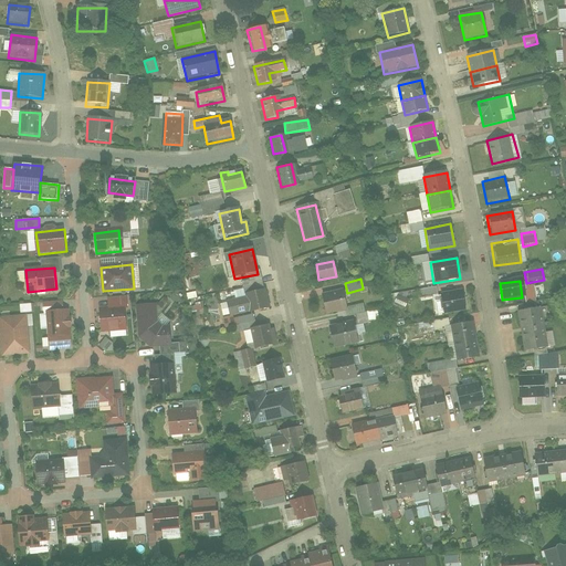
[(269,311),(264,291),(244,296),(245,299),(227,303),(229,317),(248,313),(249,316),(269,311)]
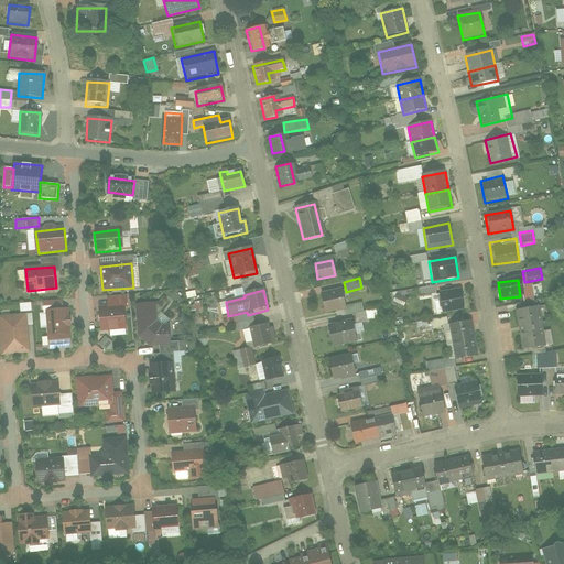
[(322,295),(326,312),(345,307),(342,291),(322,295)]
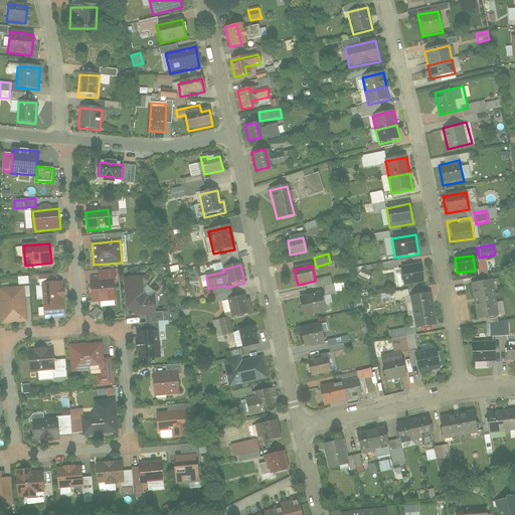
[(424,284),(420,266),(400,269),(403,287),(424,284)]
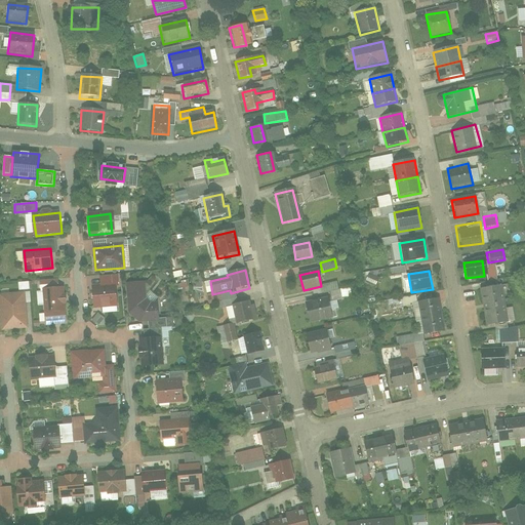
[(99,286),(92,287),(93,306),(116,305),(115,286),(118,286),(117,277),(99,278),(99,286)]
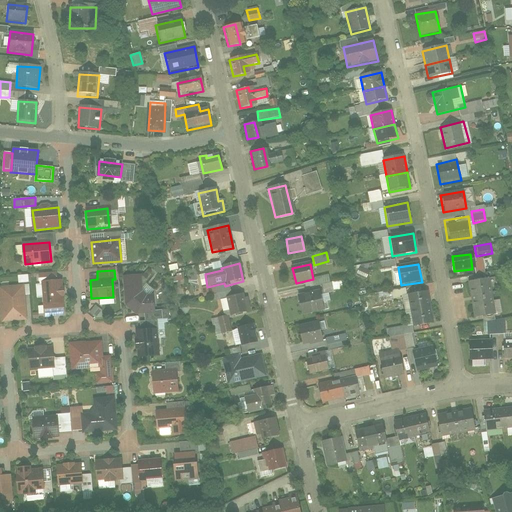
[(39,283),(42,282),(44,306),(64,304),(62,281),(56,281),(56,273),(38,274),(39,283)]
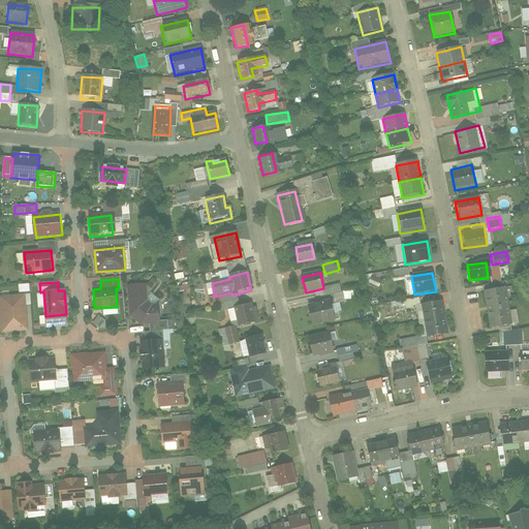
[(31,291),(30,283),(18,284),(18,292),(31,291)]
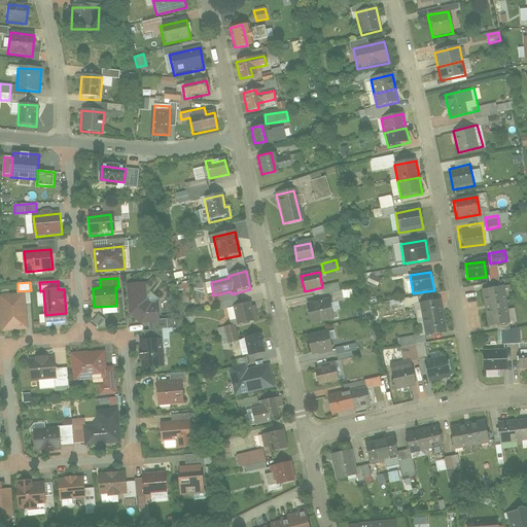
[(322,285),(323,294),(330,292),(331,301),(352,297),(351,288),(339,289),(338,283),(322,285)]
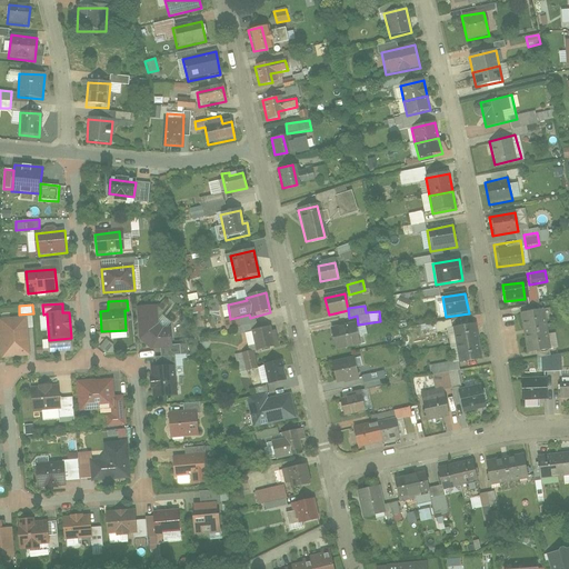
[(157,308),(138,309),(141,339),(152,348),(160,348),(171,347),(171,346),(171,328),(163,328),(158,325),(157,308)]
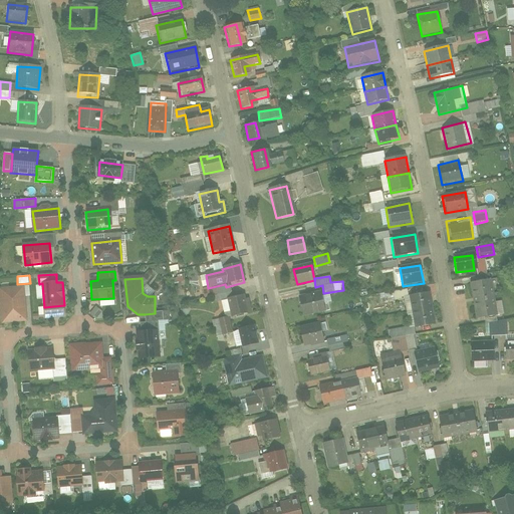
[(486,282),(469,285),(472,301),(489,297),(486,282)]
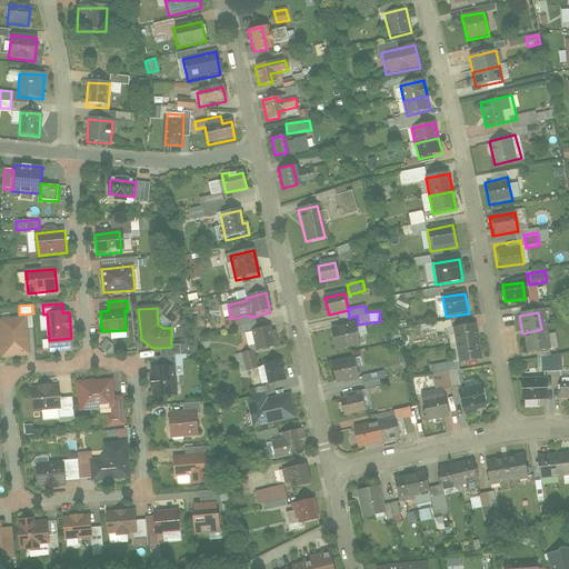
[(27,318),(0,319),(0,321),(3,358),(29,356),(27,318)]
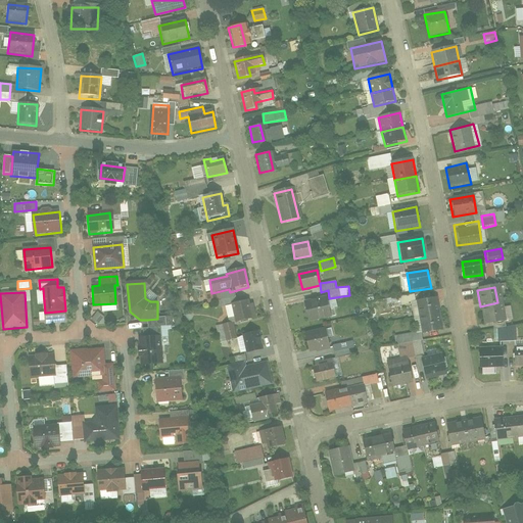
[(328,298),(303,302),(306,319),(330,315),(328,298)]
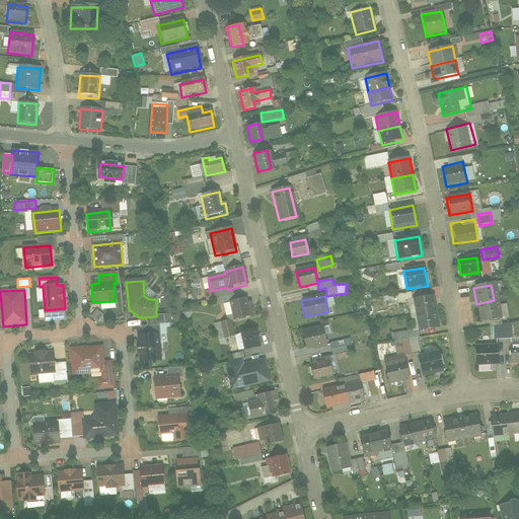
[(437,311),(434,296),(413,300),(416,315),(437,311)]
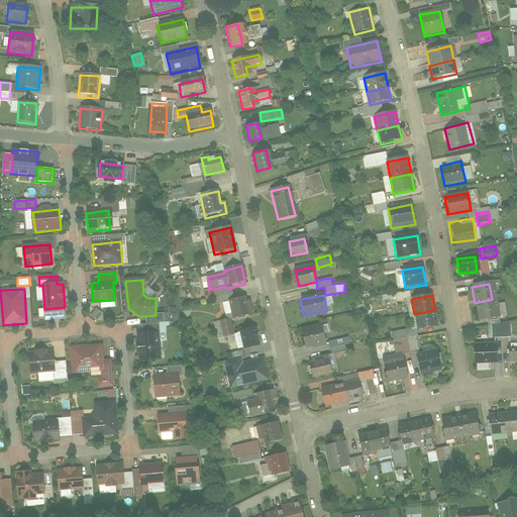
[(245,298),(228,302),(231,320),(252,315),(249,303),(246,303),(245,298)]
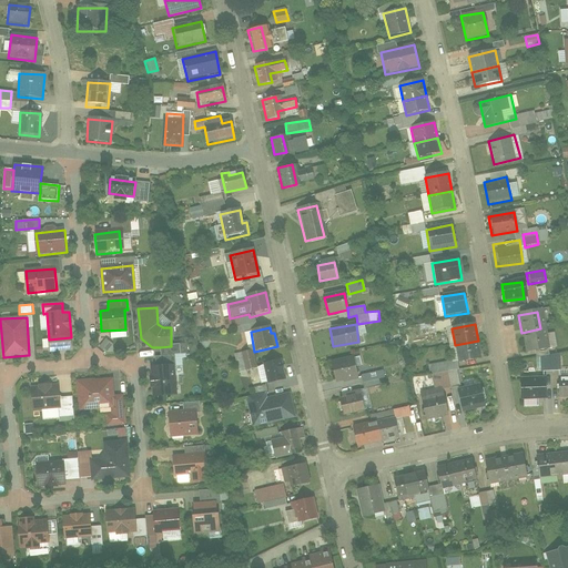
[(540,328),(521,333),(525,351),(544,346),(540,328)]
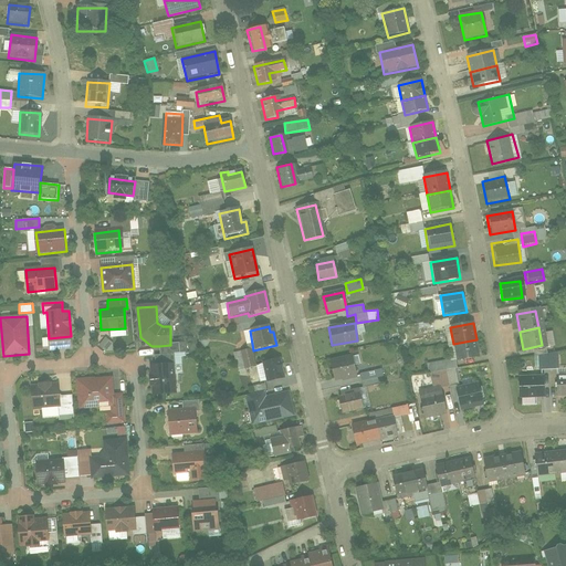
[(480,357),(477,339),(453,344),(457,362),(480,357)]
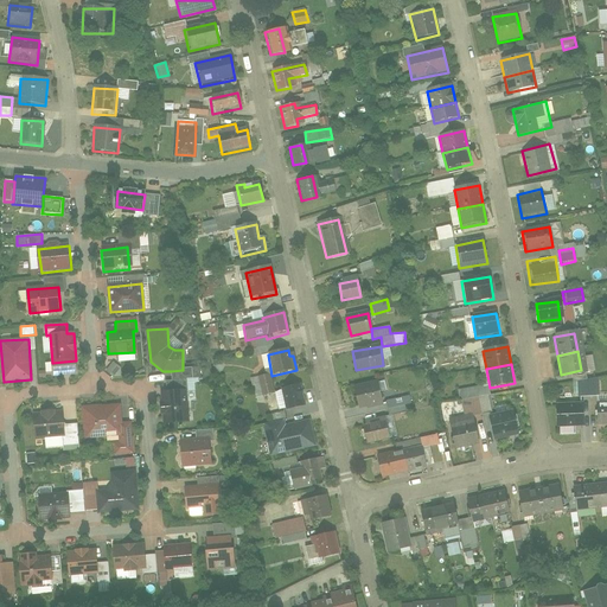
[(183,370),(171,371),(172,381),(189,379),(193,379),(192,368),(183,369),(183,370)]
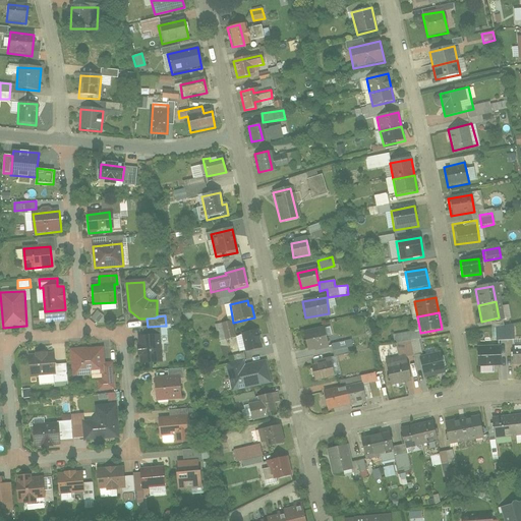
[(235,338),(231,323),(221,326),(225,340),(235,338)]
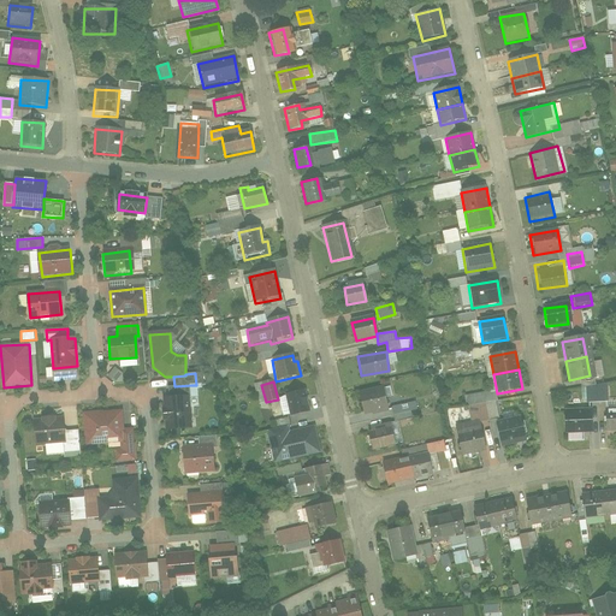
[(171,398),(165,398),(166,430),(191,428),(189,397),(191,396),(191,385),(175,386),(170,386),(171,398)]
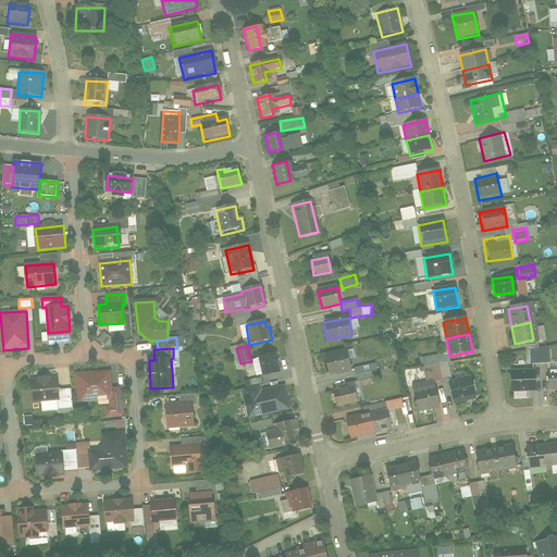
[(549,348),(529,348),(529,362),(549,361),(549,348)]
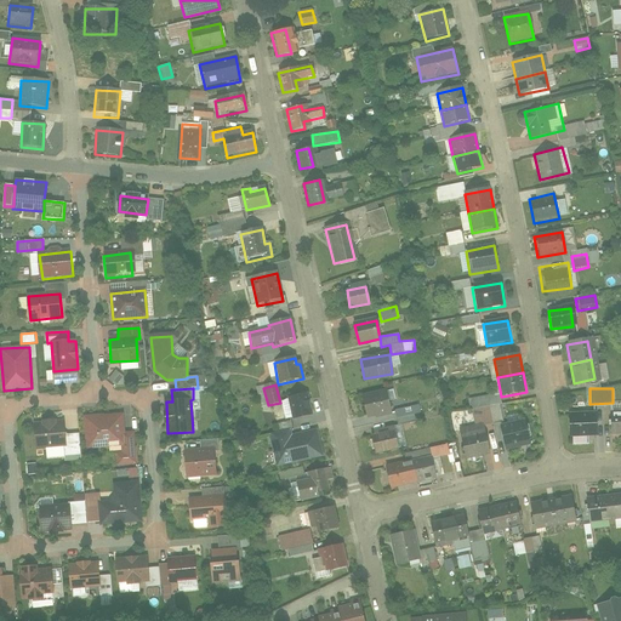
[(391,411),(387,392),(360,398),(364,416),(391,411)]
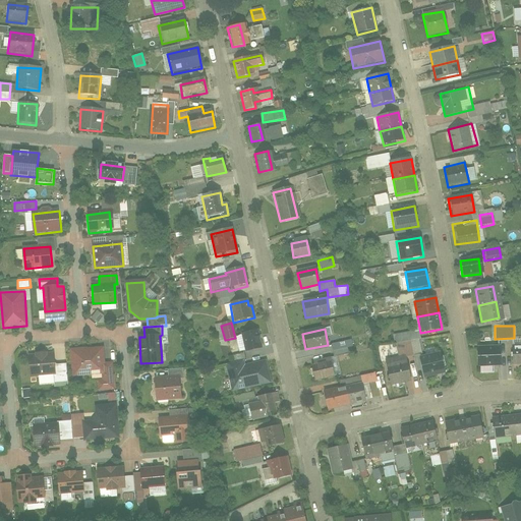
[(262,350),(257,332),(241,336),(245,353),(262,350)]
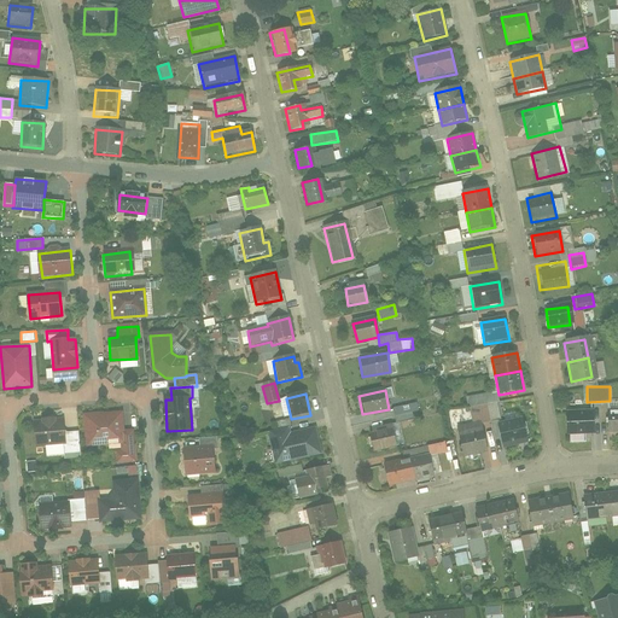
[(396,423),(413,418),(412,413),(419,410),(415,402),(391,408),(396,423)]
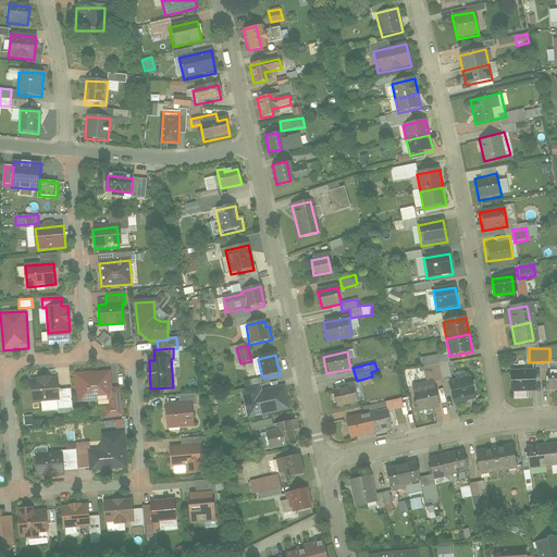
[(512,391),(533,390),(532,371),(512,371),(512,391)]
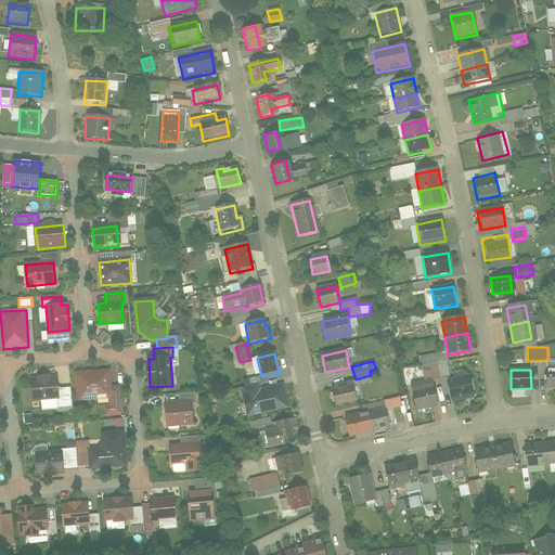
[(110,371),(75,373),(77,402),(97,401),(95,396),(108,395),(110,404),(104,405),(105,416),(121,415),(119,386),(111,387),(110,371)]
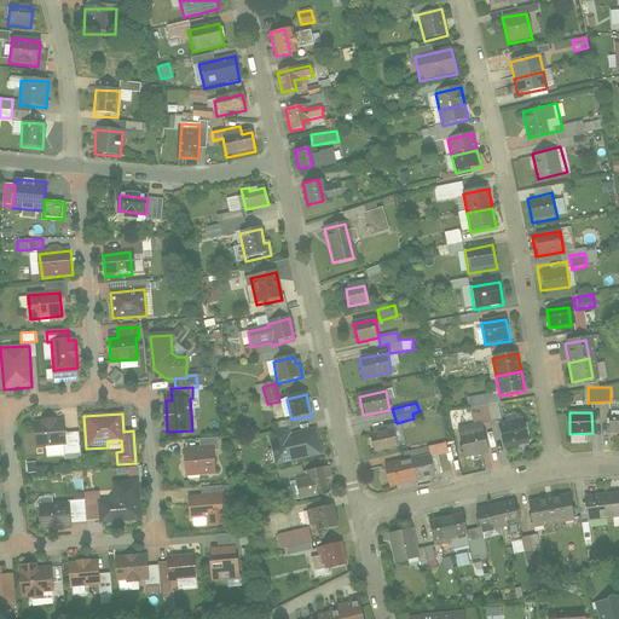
[(503,447),(527,443),(522,420),(499,424),(503,447)]
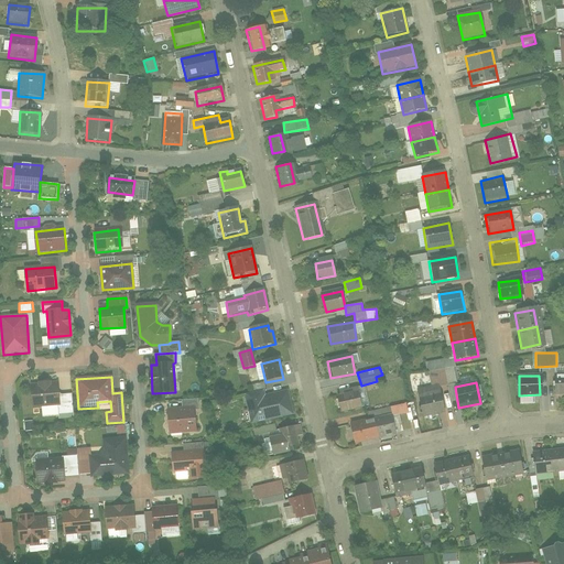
[(60,394),(58,383),(31,386),(33,408),(61,405),(61,415),(73,414),(72,393),(60,394)]
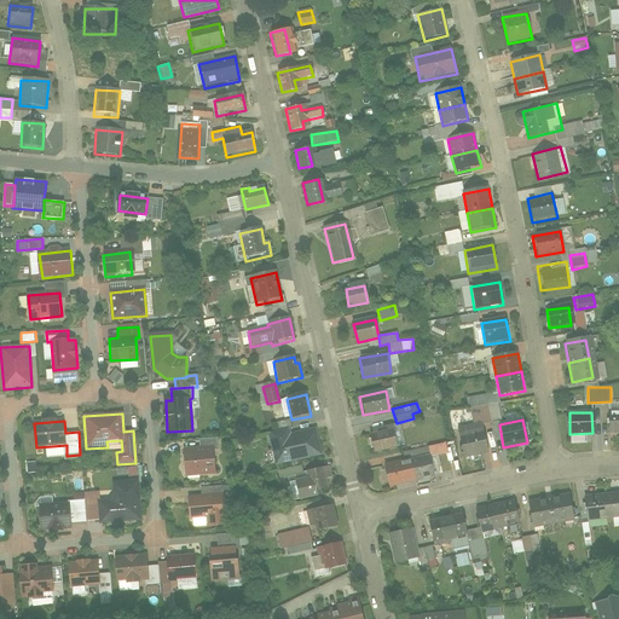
[(481,423),(457,428),(464,457),(487,451),(481,423)]
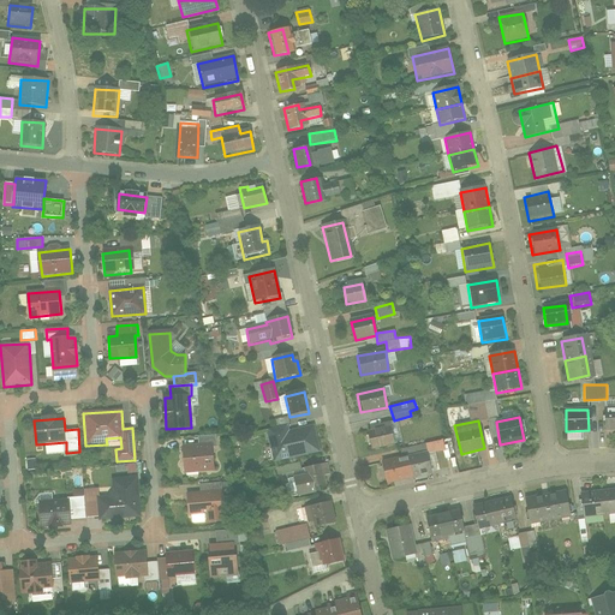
[(376,446),(402,441),(399,422),(374,427),(376,446)]
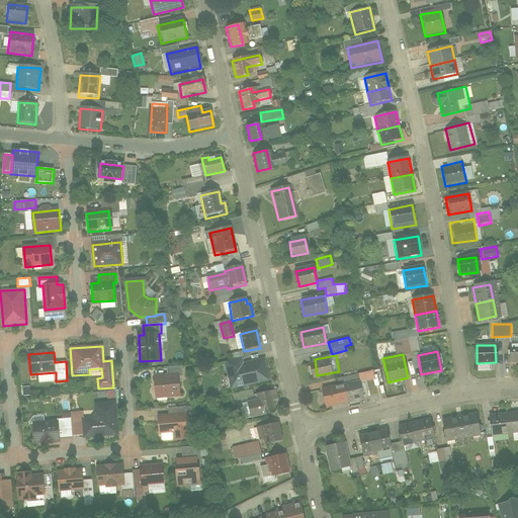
[(226,365),(230,389),(271,381),(267,358),(226,365)]
